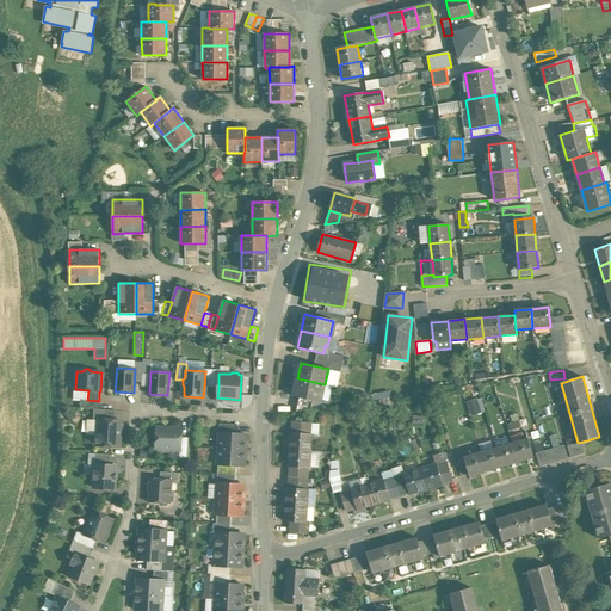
[(325,384),(297,378),(294,396),(300,397),(313,401),(316,401),(316,400),(321,401),(325,384)]
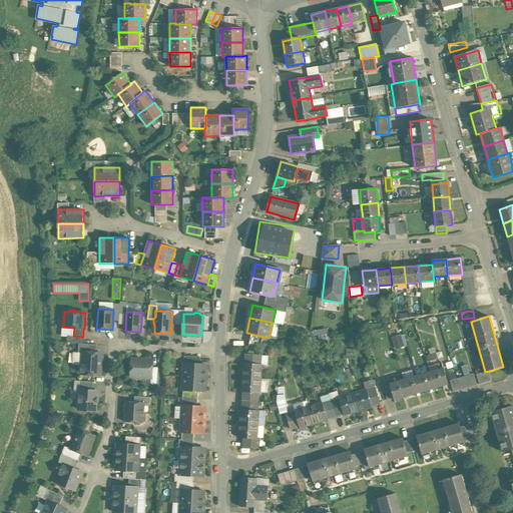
[(393,336),(396,348),(408,345),(405,333),(393,336)]
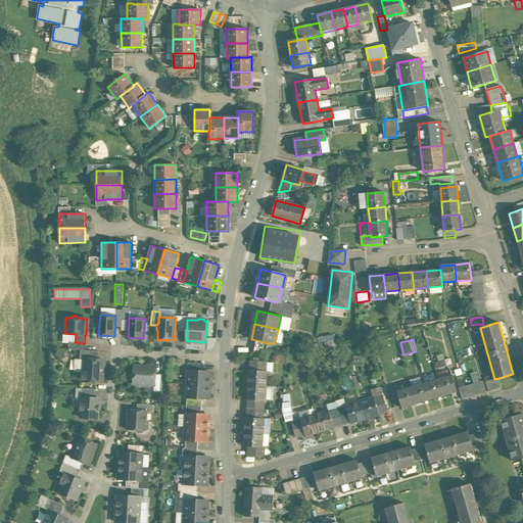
[(268,343),(256,340),(253,352),(267,350),(268,343)]
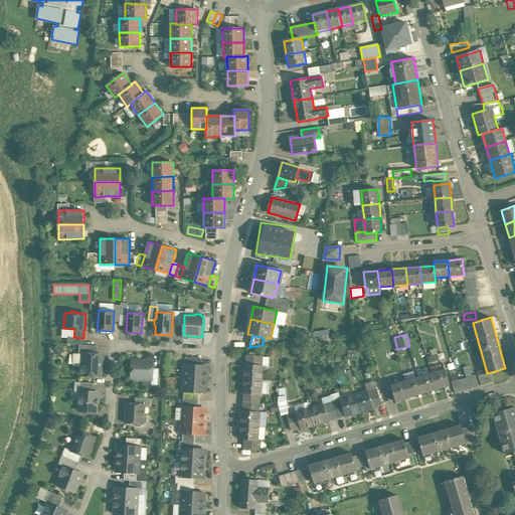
[(84,345),(79,344),(78,354),(83,354),(83,353),(97,354),(98,346),(84,345)]
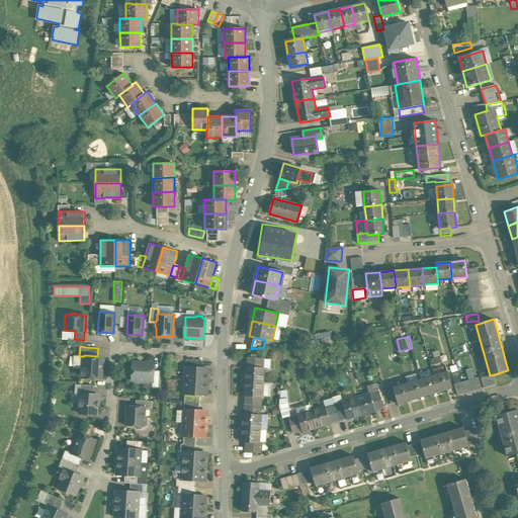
[(97,356),(84,355),(84,356),(83,367),(80,369),(79,374),(82,376),(82,377),(101,378),(103,356),(97,356)]
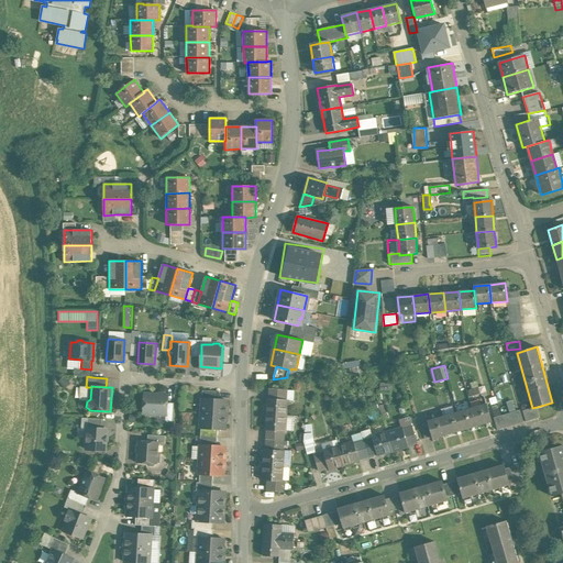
[(287,389),(269,388),(269,399),(286,400),(287,389)]
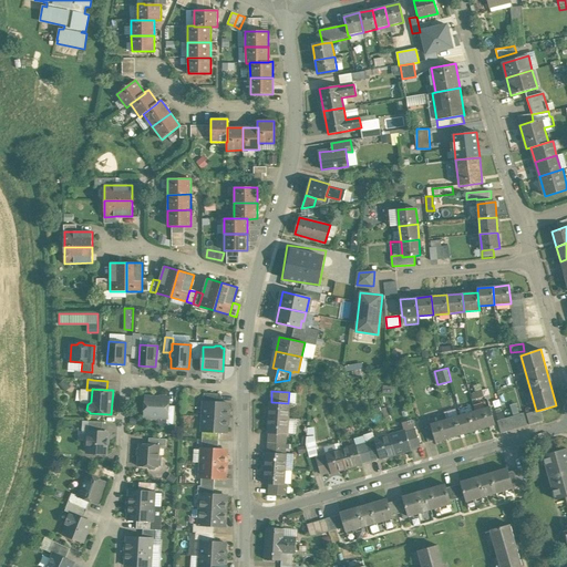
[(220,394),(204,393),(204,401),(219,402),(219,401),(220,401),(220,394)]
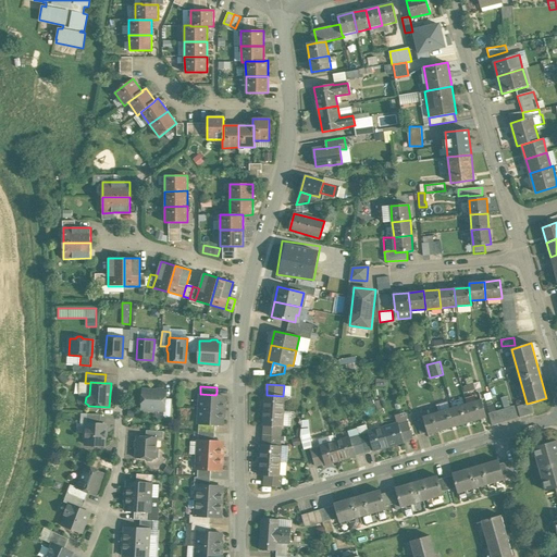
[(166,392),(143,391),(141,408),(148,409),(150,411),(155,411),(157,409),(164,410),(165,410),(165,398),(166,392)]
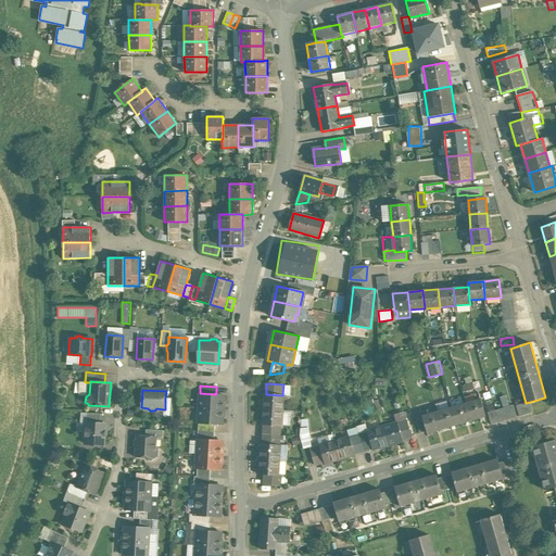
[(215,394),(200,393),(199,408),(223,409),(224,395),(215,394)]
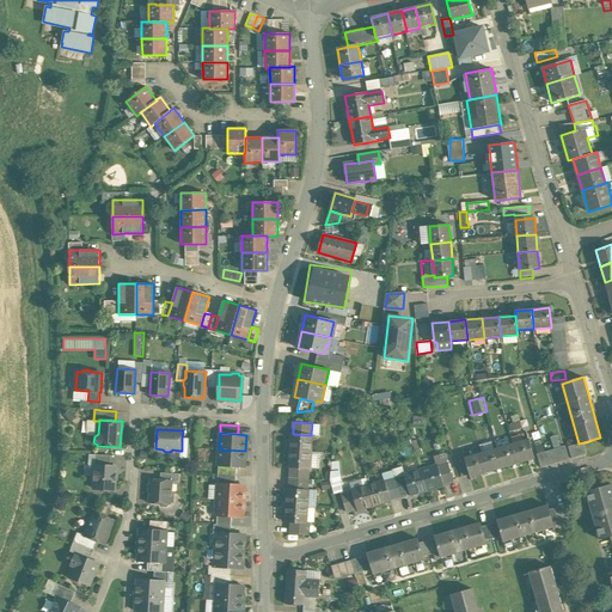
[(293,434),(292,434),(291,451),(311,452),(312,435),(311,435),(293,434)]
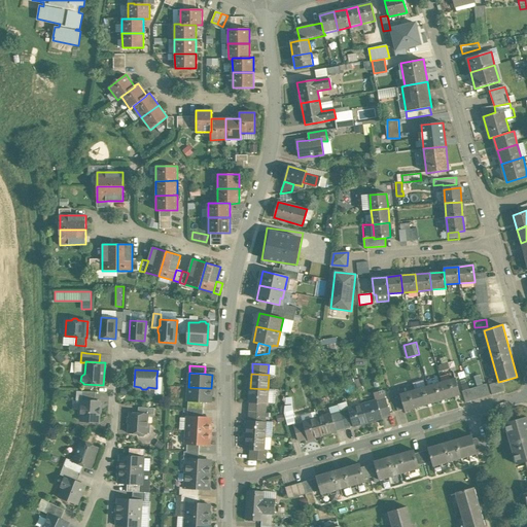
[(448,399),(460,395),(455,379),(443,382),(448,399)]
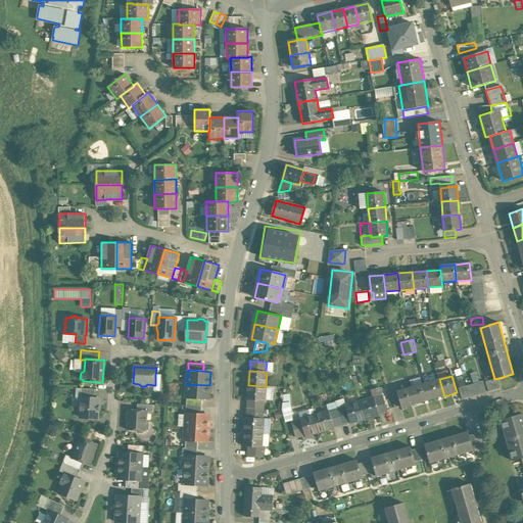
[(494,379),(485,381),(488,392),(502,388),(498,378),(494,379)]
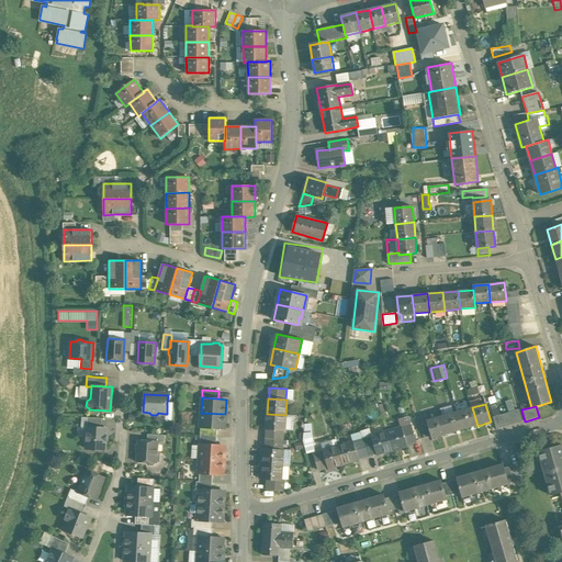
[(462,430),(478,426),(472,407),(457,412),(462,430)]
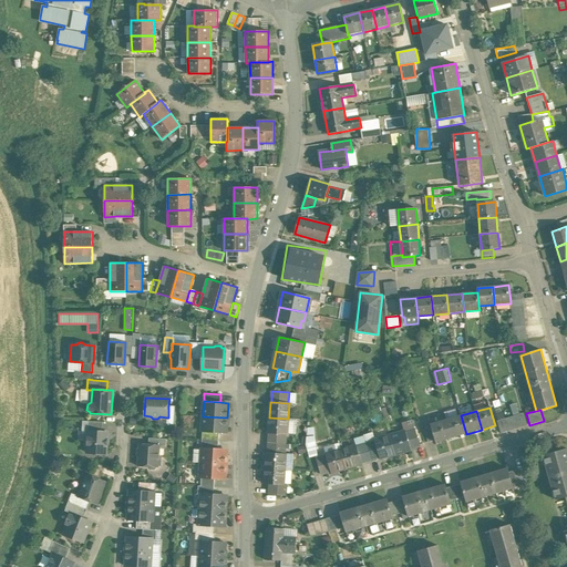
[(524,413),(517,415),(521,428),(527,426),(524,413)]
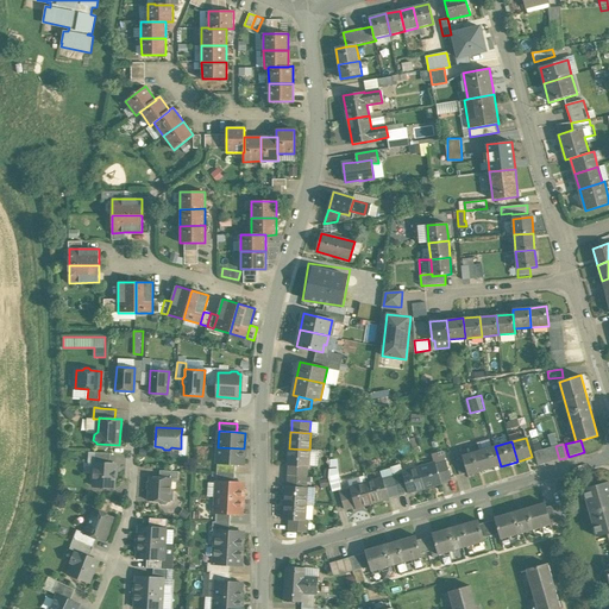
[(485,470),(501,466),(495,446),(479,451),(485,470)]
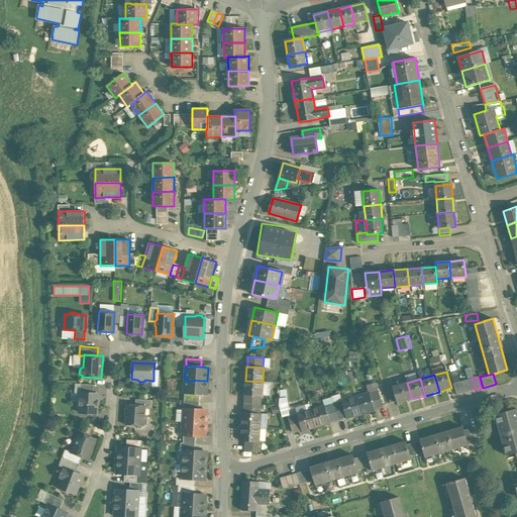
[(472,379),(466,381),(469,392),(475,390),(472,379)]
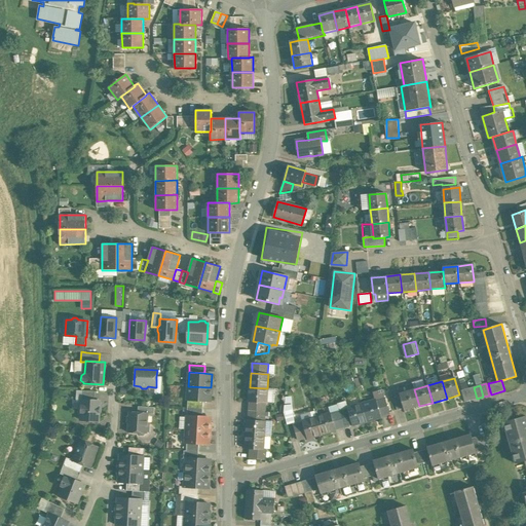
[(211,387),(188,386),(187,400),(188,400),(202,401),(210,402),(211,387)]
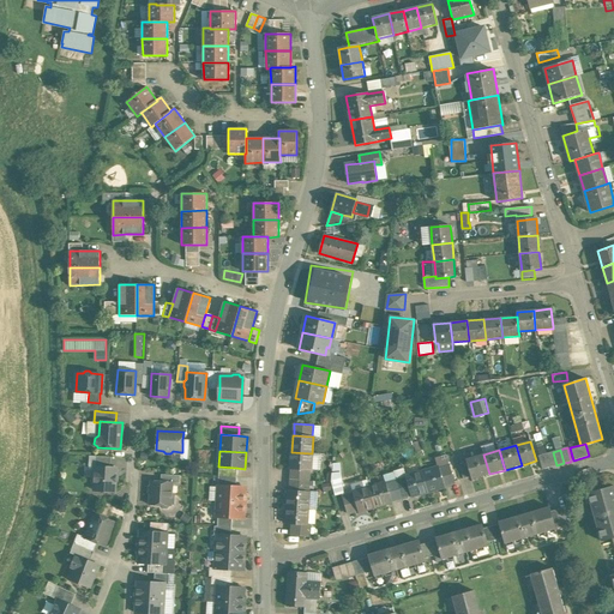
[(312,453),(292,452),(290,469),(292,469),(309,470),(311,470),(312,453)]
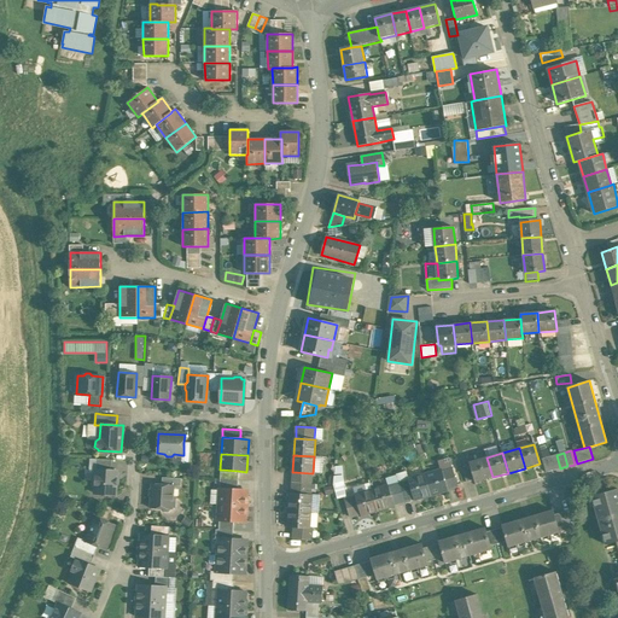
[(557,455),(549,456),(553,471),(560,468),(557,455)]
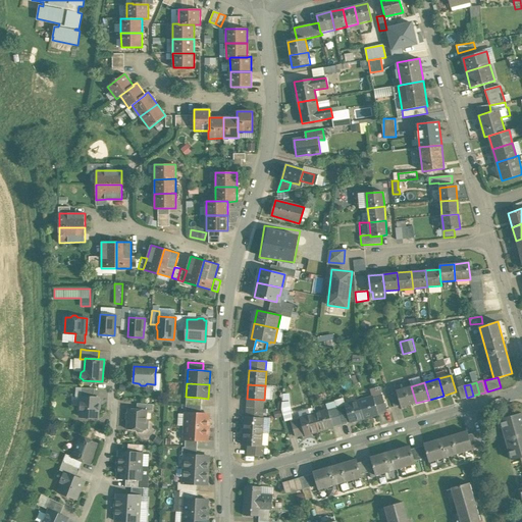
[(464,385),(458,387),(461,399),(467,398),(464,385)]
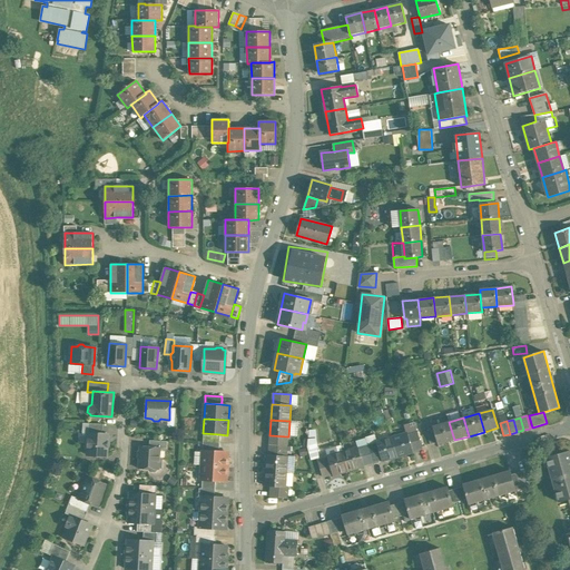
[(439,444),(454,440),(449,422),(433,426),(434,430),(438,442),(439,444)]
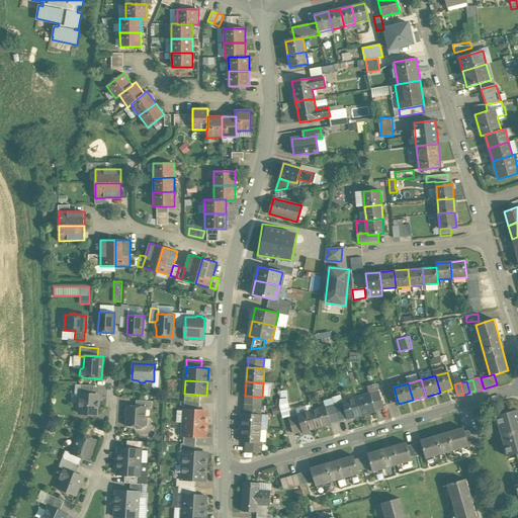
[(94,385),(76,384),(75,394),(81,395),(81,394),(93,395),(94,385)]
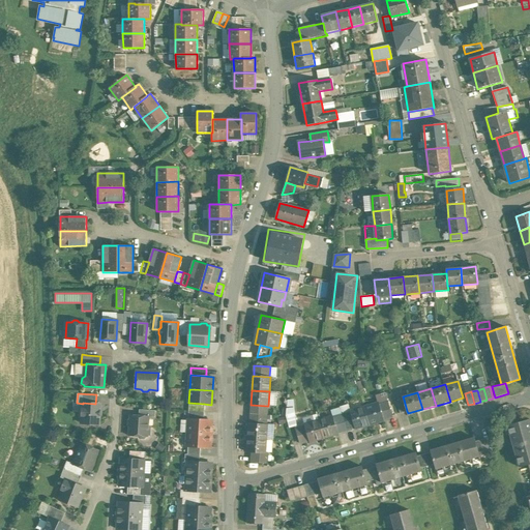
[(295,399),(286,399),(288,425),(296,425),(295,399)]
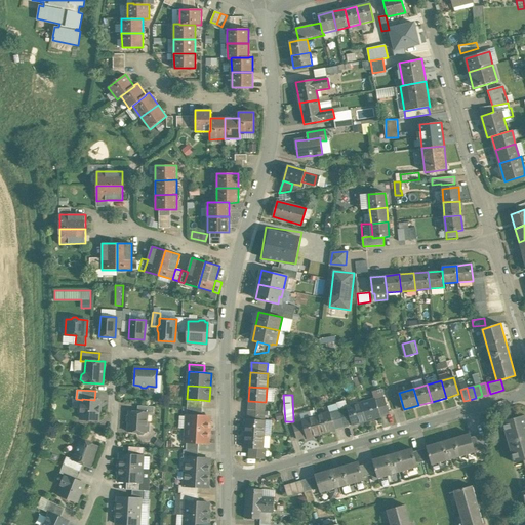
[(400,396),(393,398),(397,409),(403,407),(400,396)]
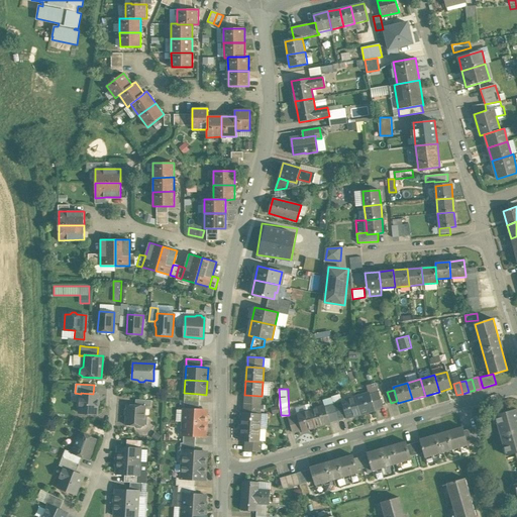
[(379,391),(370,394),(374,409),(383,406),(379,391)]
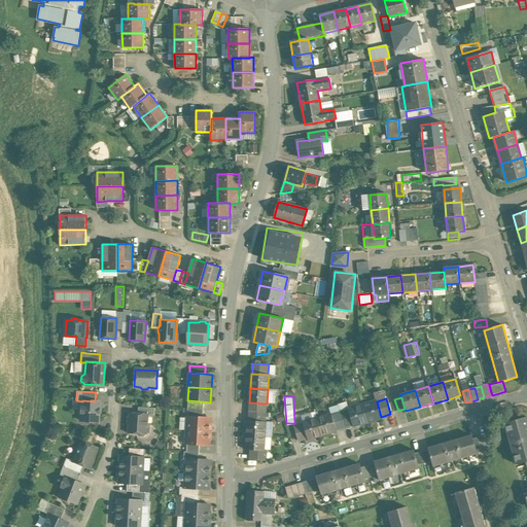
[(95,401),(82,400),(82,401),(81,410),(80,412),(79,417),(81,419),(81,421),(99,422),(100,413),(101,412),(100,410),(100,401),(95,401)]
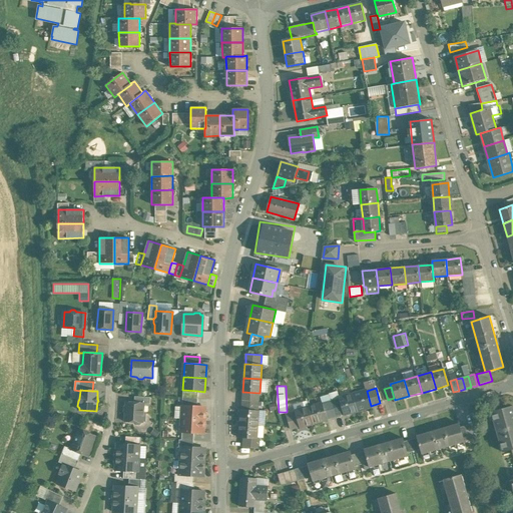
[(197,391),(183,390),(183,391),(182,398),(197,399),(198,392),(197,392),(197,391)]
